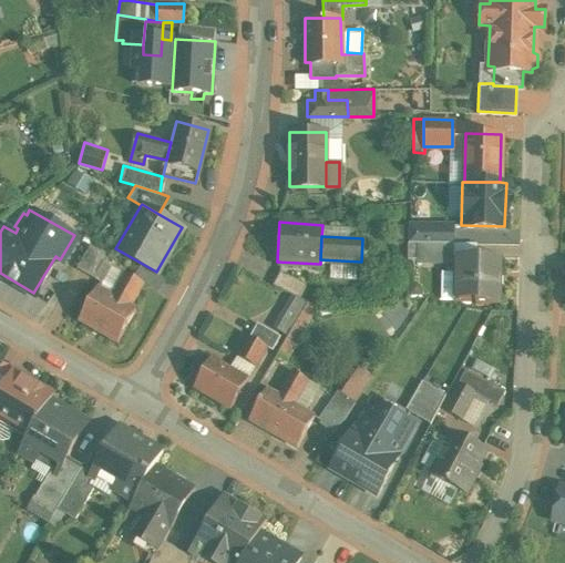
[(452,242),(415,242),(415,258),(452,258),(452,242)]
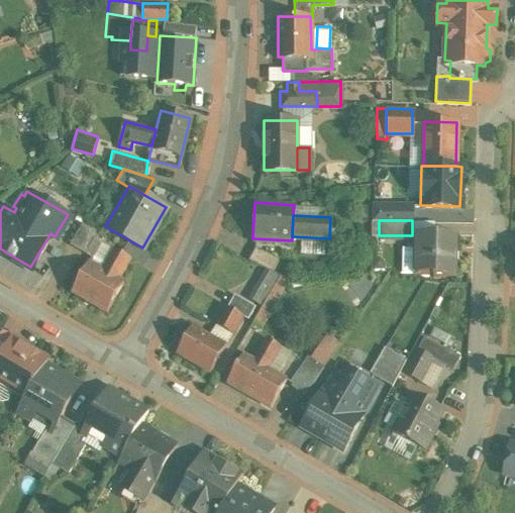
[(98,231),(81,221),(70,240),(87,250),(98,231)]
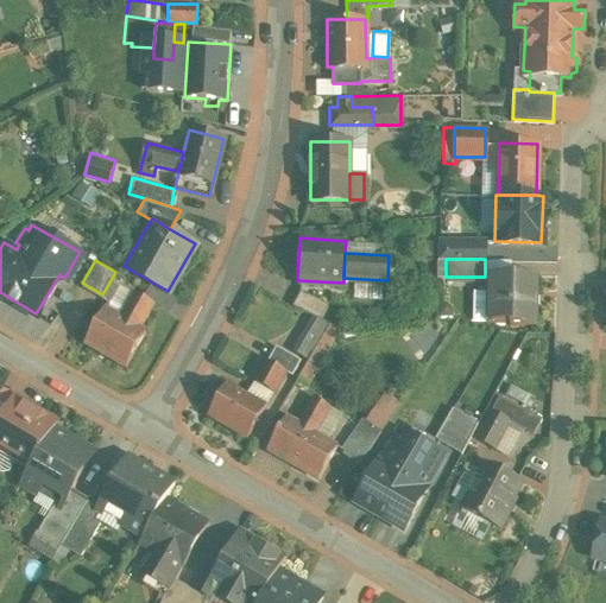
[(534,273),(490,273),(490,274),(491,274),(490,321),(509,321),(509,323),(532,323),(534,273)]
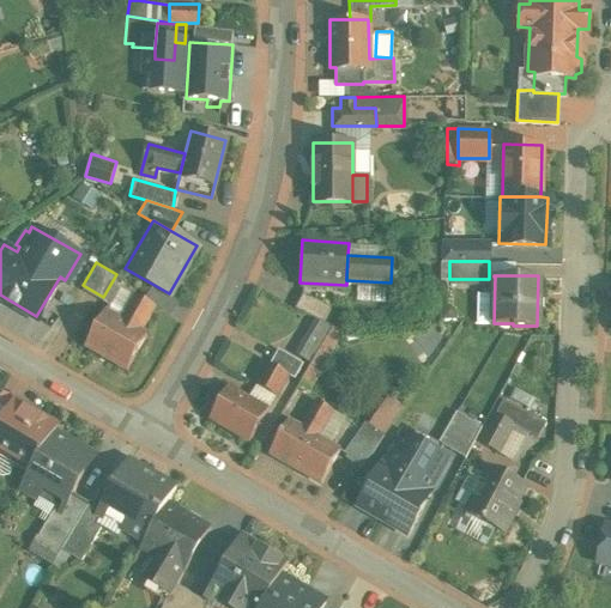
[(330,305),(302,292),(295,306),(322,320),(330,305)]
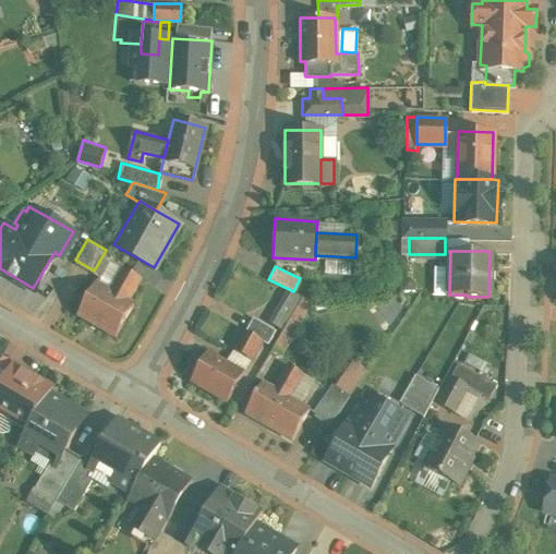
[(109,290),(95,281),(76,313),(113,335),(132,303),(127,300),(140,277),(122,267),(109,290)]
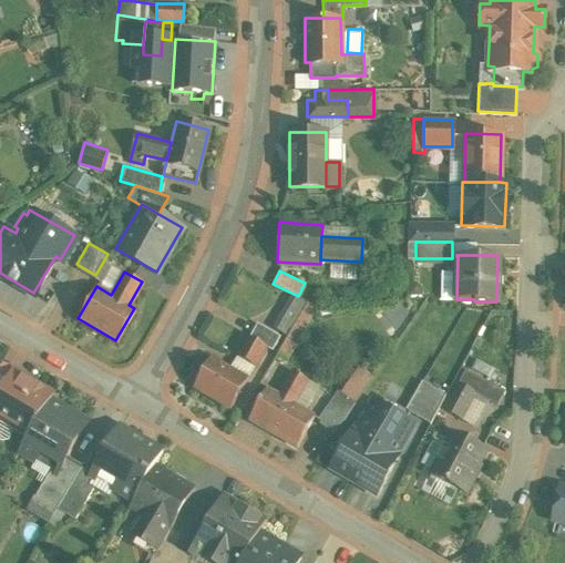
[(279,335),(257,321),(248,335),(266,345),(265,345),(271,348),(279,335)]
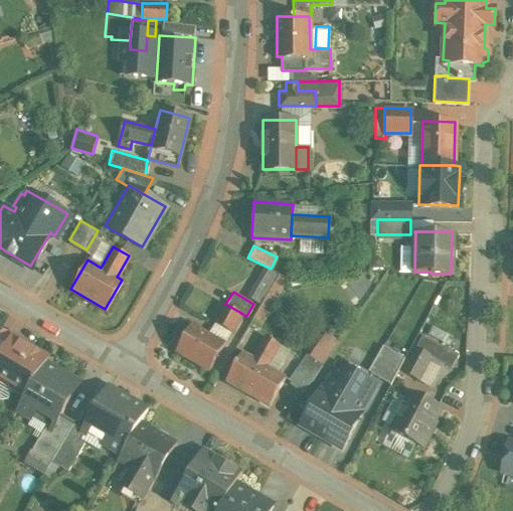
[(241,313),(225,304),(215,322),(230,331),(240,313),(241,313)]
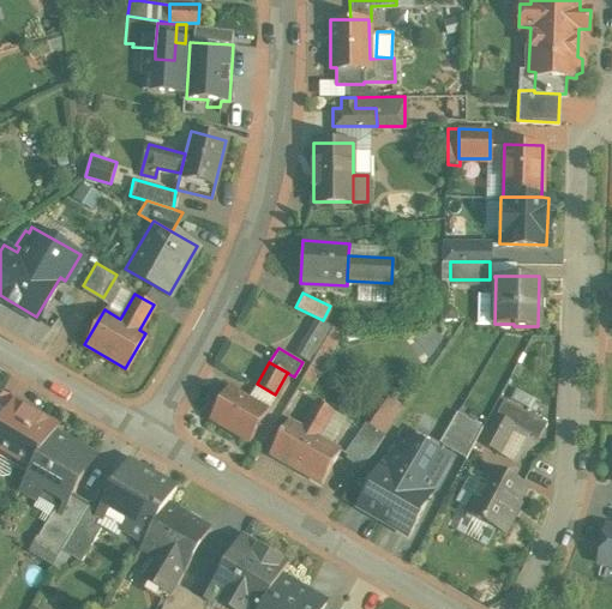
[(299,384),(313,390),(323,368),(309,362),(299,384)]
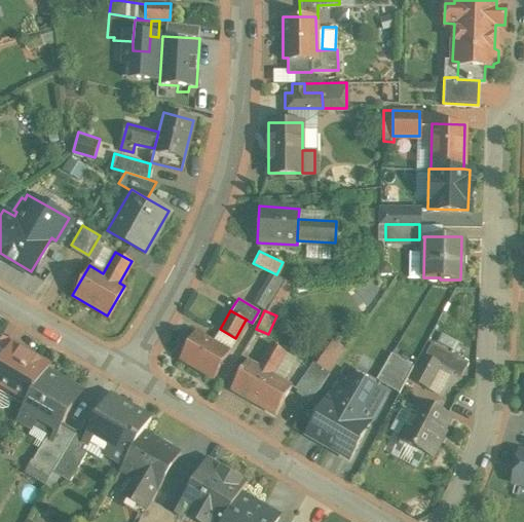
[(228,350),(194,331),(179,358),(213,377),(228,350)]
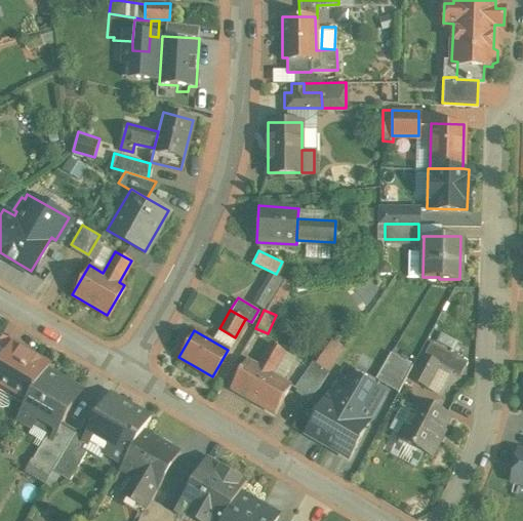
[(430,341),(410,377),(426,386),(438,362),(458,373),(467,359),(430,341)]
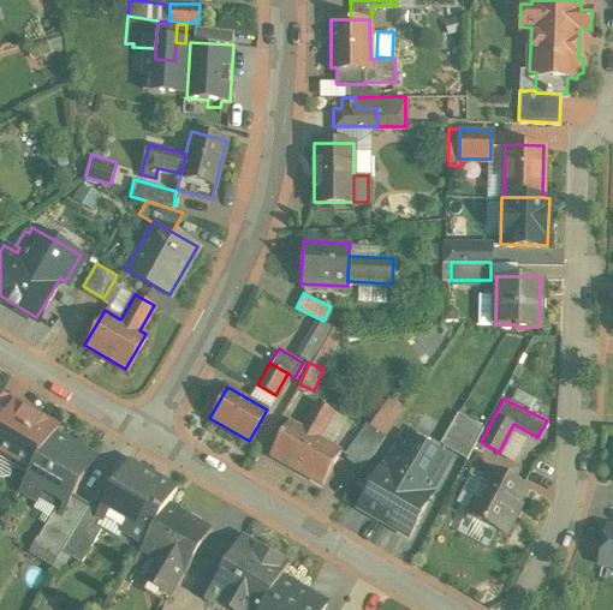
[(315,400),(302,425),(290,418),(269,453),(321,483),(340,449),(339,448),(340,448),(319,435),(333,410),(315,400)]
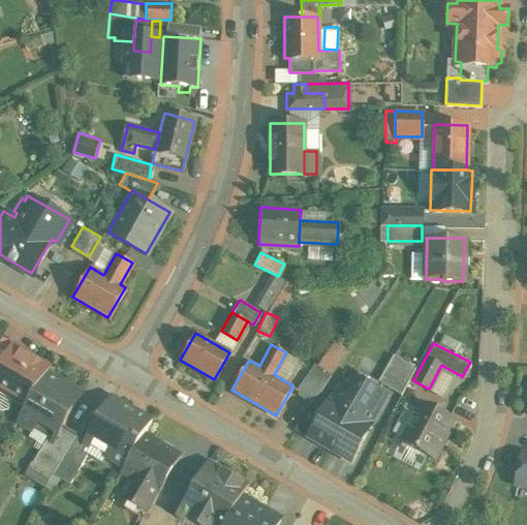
[(48,366),(11,345),(0,366),(0,385),(9,391),(10,397),(25,405),(44,371),(48,366)]
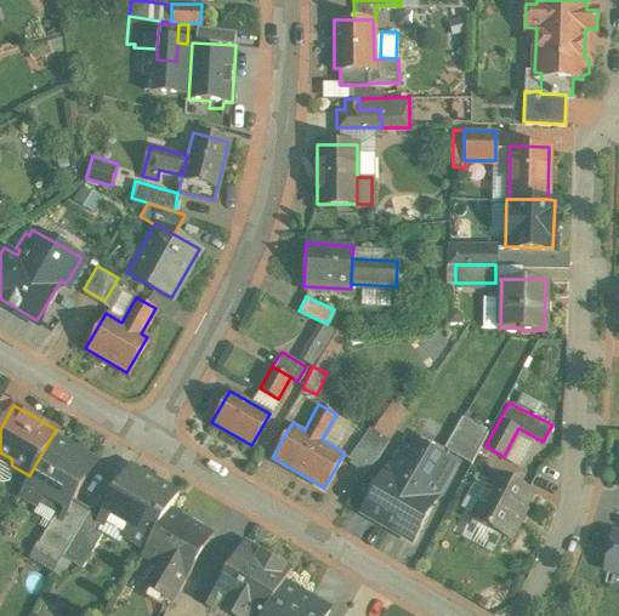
[(391,427),(384,421),(376,432),(385,437),(391,427)]
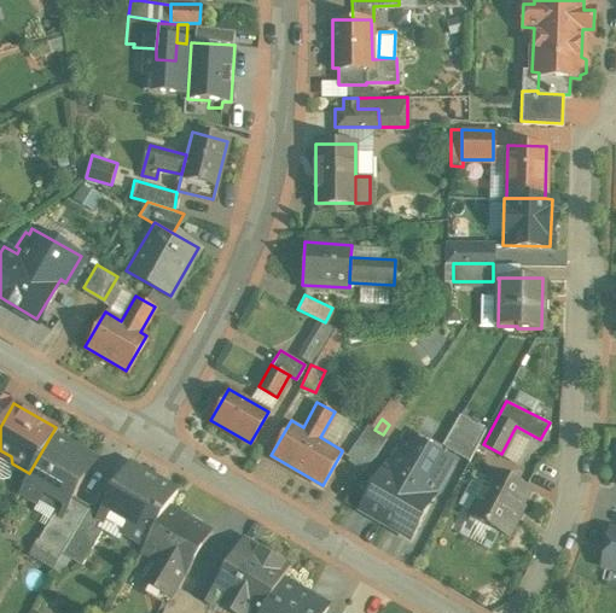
[(370,426),(348,457),(364,468),(387,437),(383,435),(375,430),(370,426)]
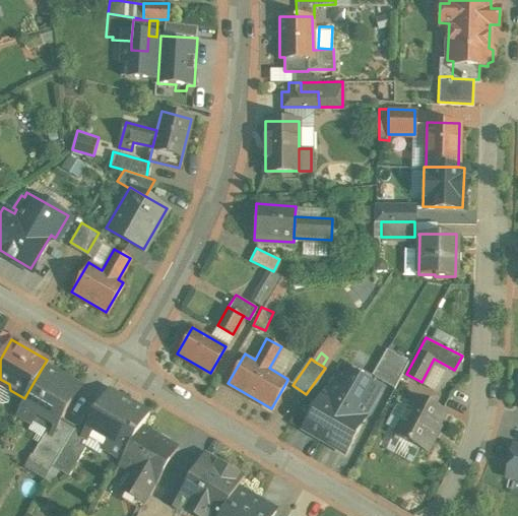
[(78,385),(44,365),(24,398),(16,412),(17,412),(19,410),(34,418),(37,413),(50,422),(46,429),(51,433),(59,418),(78,385)]
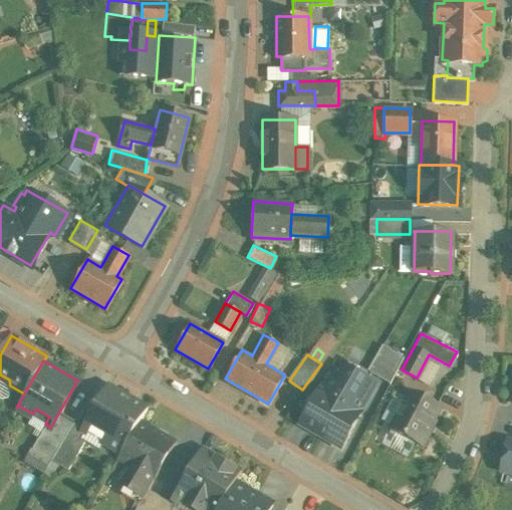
[(375,368),(368,383),(360,377),(353,392),(361,396),(360,397),(376,406),(392,376),(375,368)]
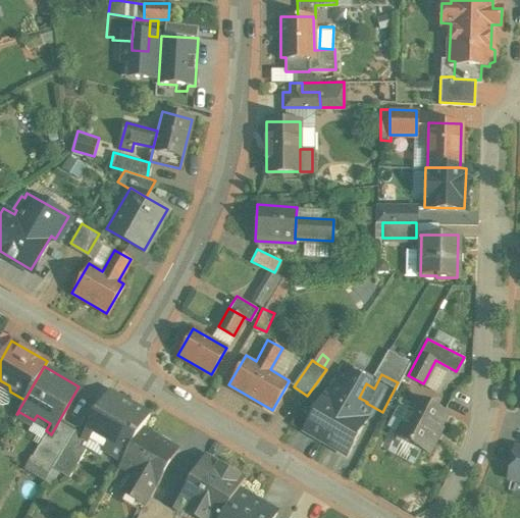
[(109,391),(84,435),(122,459),(141,427),(148,414),(109,391)]
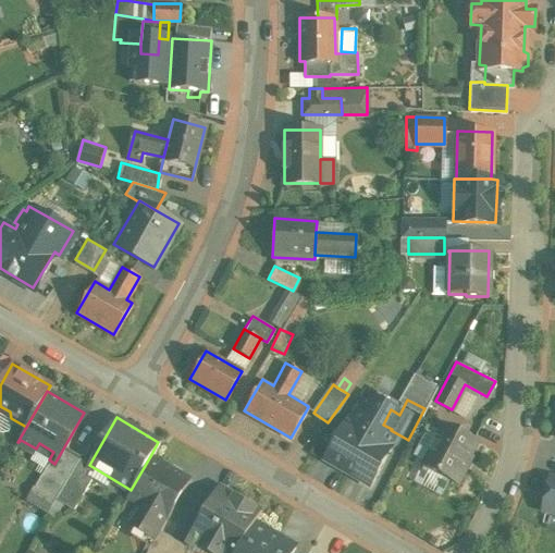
[(477,440),(443,422),(421,465),(457,483),(467,465),(464,464),(477,440)]
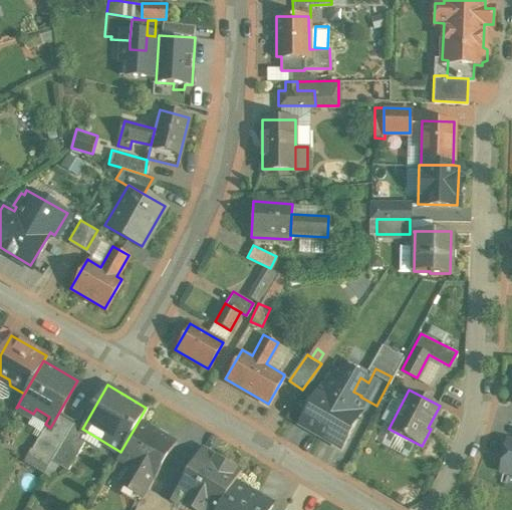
[(337,404),(317,392),(300,422),(334,442),(351,412),(350,412),(353,406),(340,399),(337,404)]
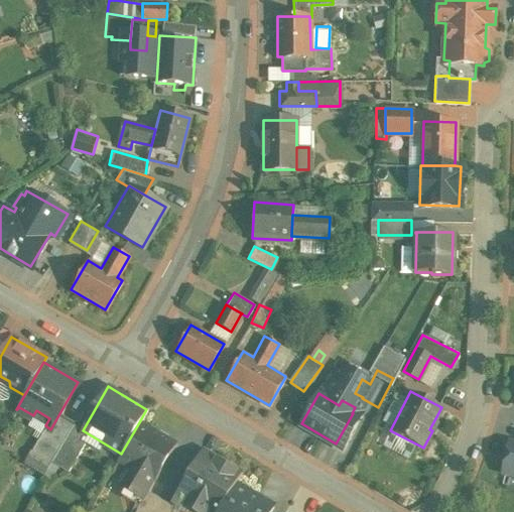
[(50,429),(45,425),(31,451),(50,462),(69,430),(74,423),(58,415),(50,429)]
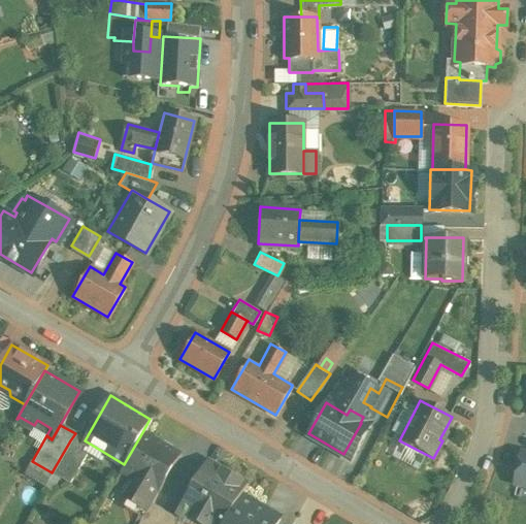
[(178,453),(142,432),(124,464),(121,469),(136,479),(125,497),(145,510),(151,501),(178,453)]
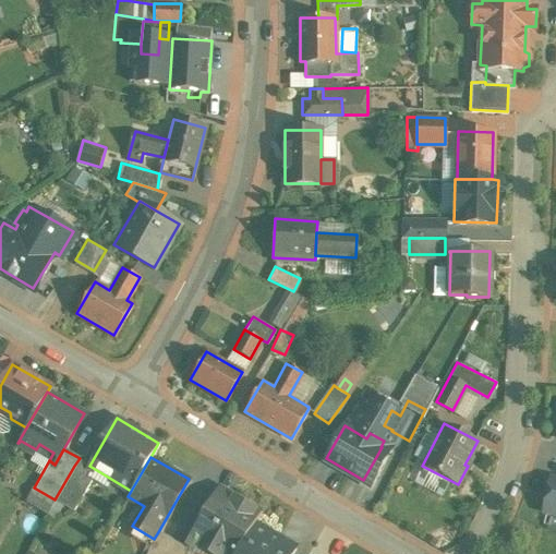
[(93,476),(74,466),(55,500),(73,509),(93,476)]
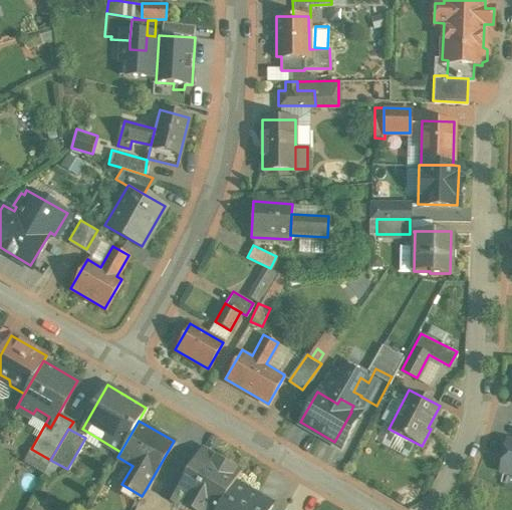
[(511,440),(507,439),(500,470),(511,472),(511,440)]
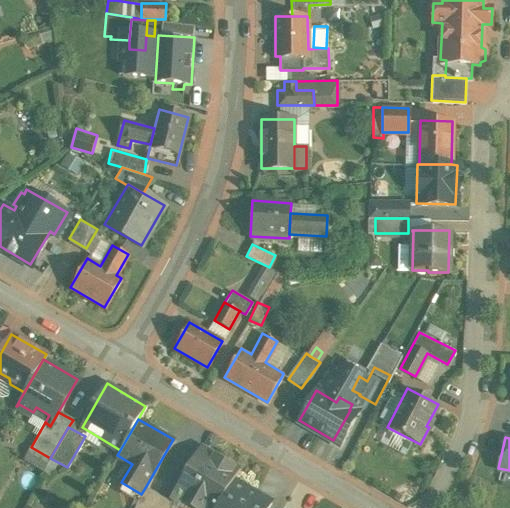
[(237,469),(200,446),(170,500),(179,485),(199,496),(193,506),(195,507),(215,507),(232,479),(237,469)]
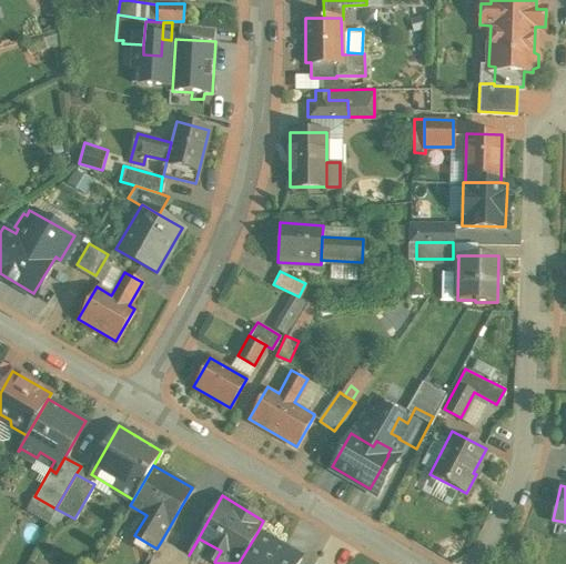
[(294,563),(300,556),(258,532),(239,563),(294,563)]
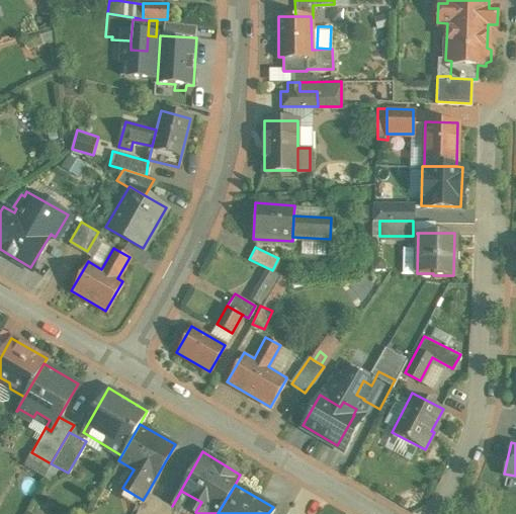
[(143,500),(135,513),(152,513),(161,500),(148,492),(143,500)]
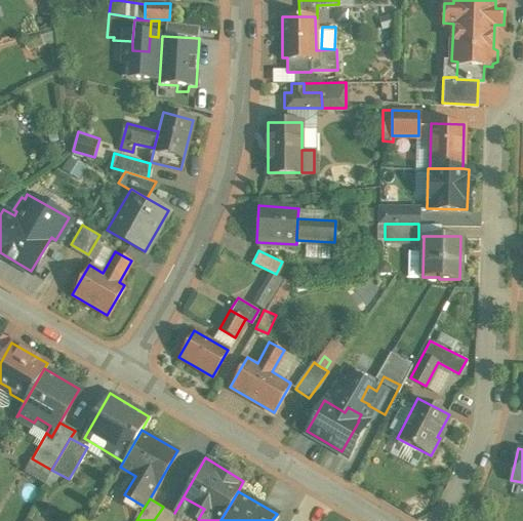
[(163,507),(154,520),(174,520),(178,515),(174,513),(163,507)]
